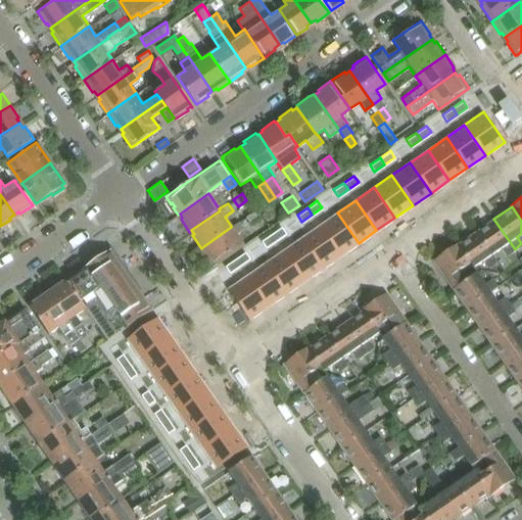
[(253,210),(245,216),(250,224),(258,218),(253,210)]
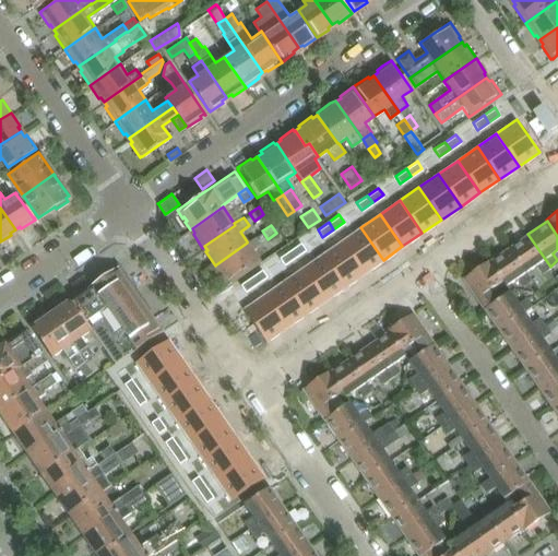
[(360,227),(341,240),(364,273),(383,260),(360,227)]
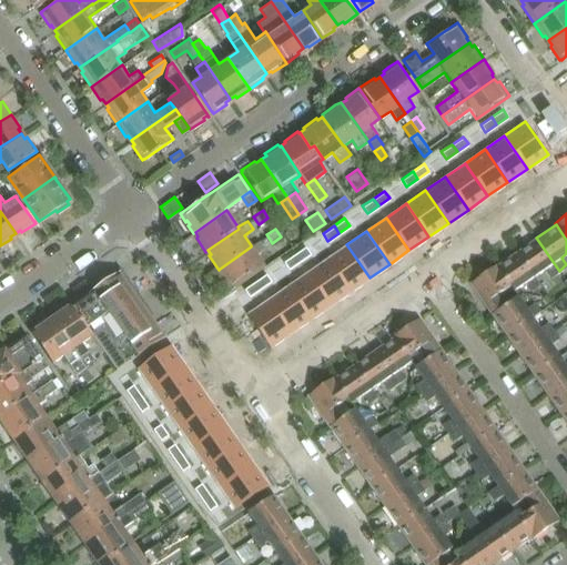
[(536,238),(515,252),(537,285),(540,284),(535,276),(538,273),(546,269),(552,276),(559,271),(536,238)]
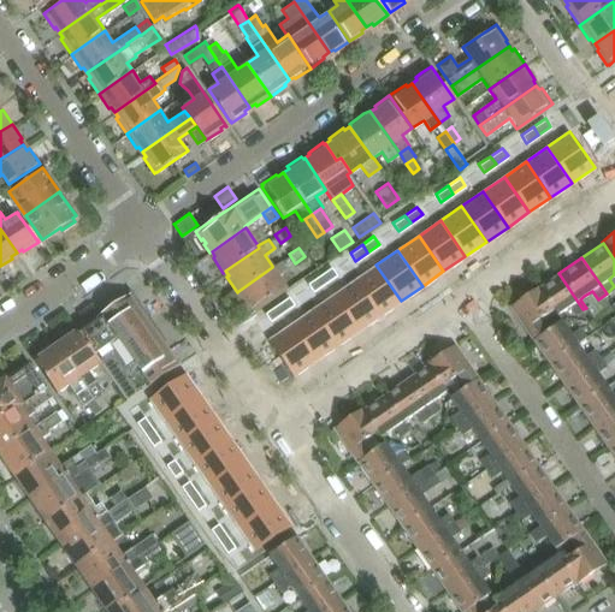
[(250,313),(260,306),(287,287),(278,274),(288,268),(282,259),(272,266),(272,267),(238,291),(242,296),(240,297),(250,313)]
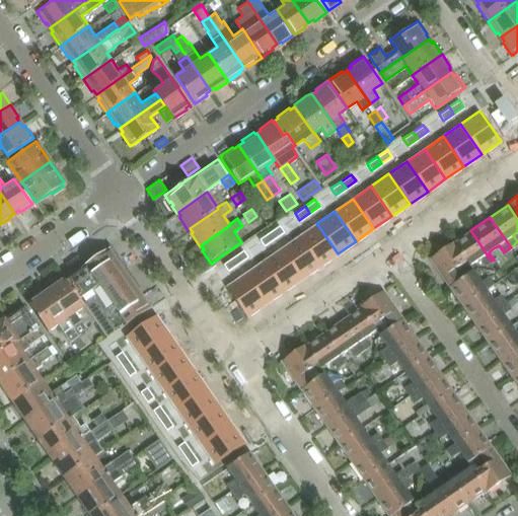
[(316,223),(299,236),(319,266),(338,253),(316,223)]
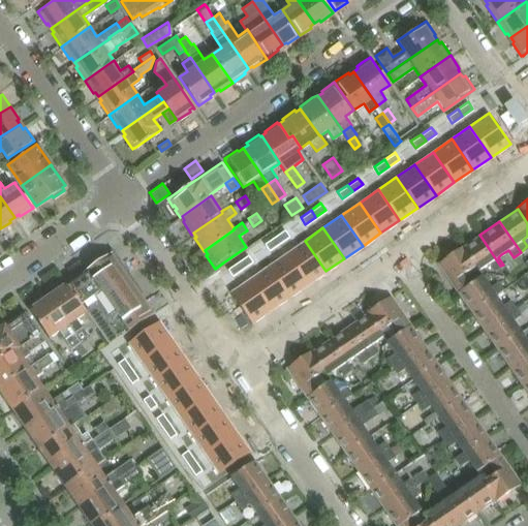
[(284,228),(274,236),(279,242),(289,236),(284,228)]
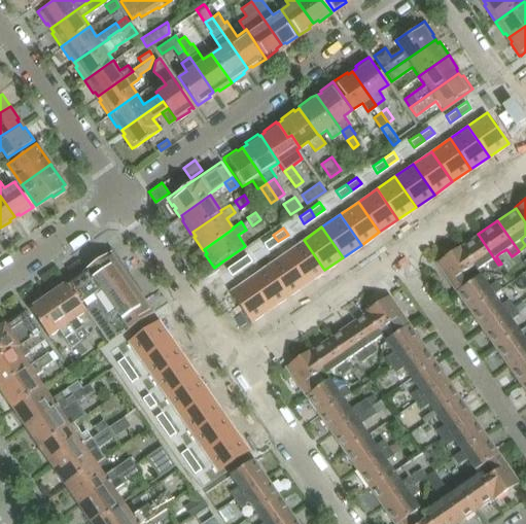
[(478,234),(461,245),(475,264),(472,265),(477,270),(488,262),(493,269),(498,265),(478,234)]
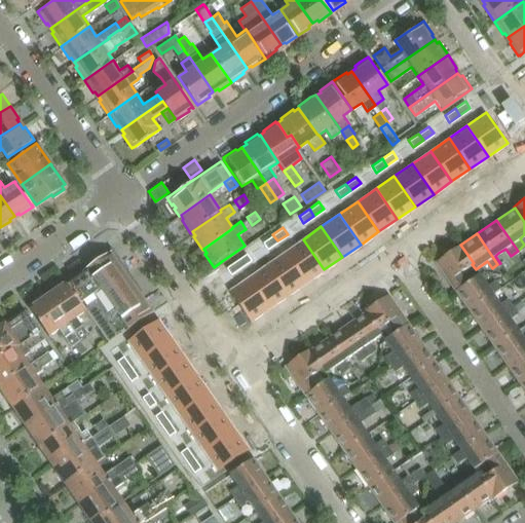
[(272,234),(262,241),(267,248),(277,240),(272,234)]
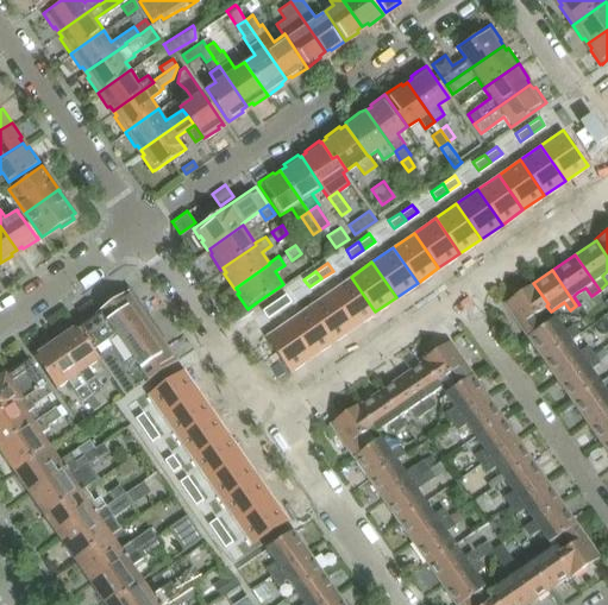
[(351,277),(330,291),(353,327),(375,312),(351,277)]
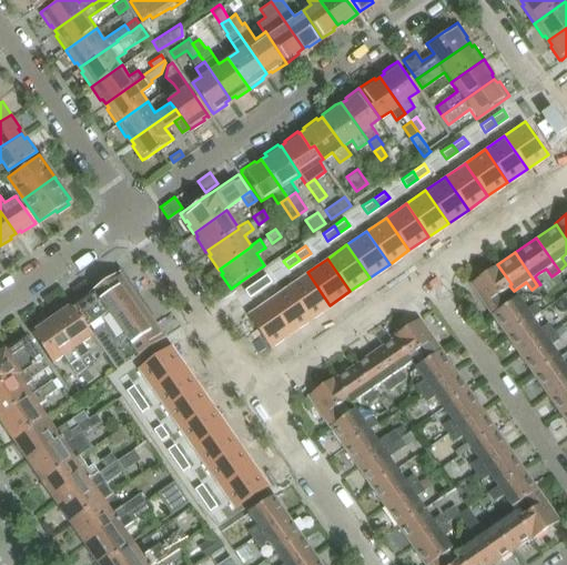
[(472,281),(493,312),(504,305),(496,294),(503,290),(509,285),(512,284),(497,264),(496,263),(472,281)]
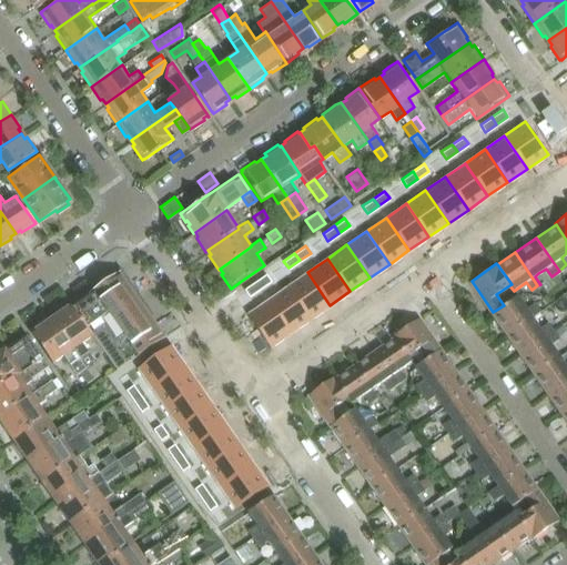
[(115,369),(154,342),(164,335),(149,314),(150,313),(149,312),(148,312),(134,293),(135,293),(134,291),(133,291),(120,272),(121,272),(120,270),(71,303),(92,334),(93,335),(115,369)]
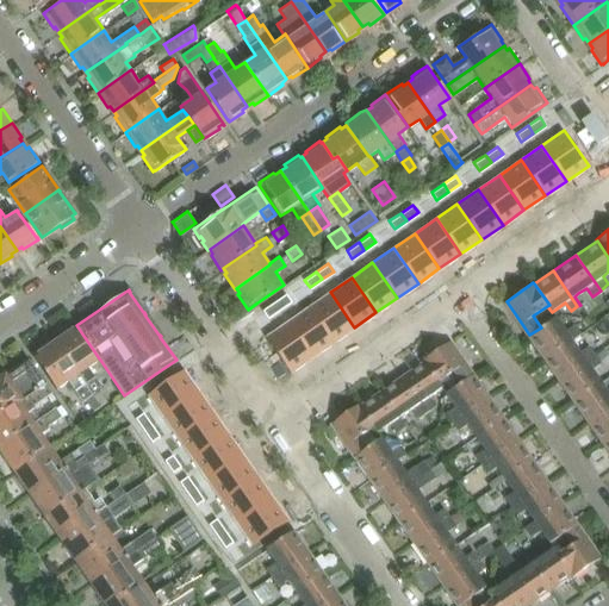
[(285,292),(273,300),(279,308),(291,300),(285,292)]
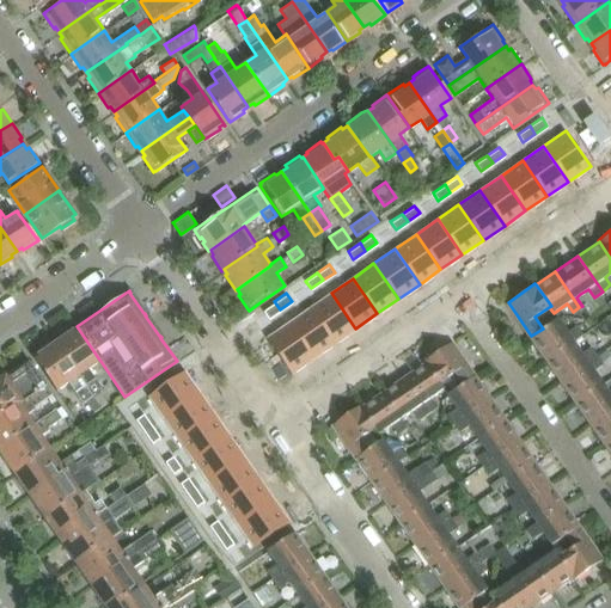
[(331,293),(310,307),(335,343),(355,329),(331,293)]
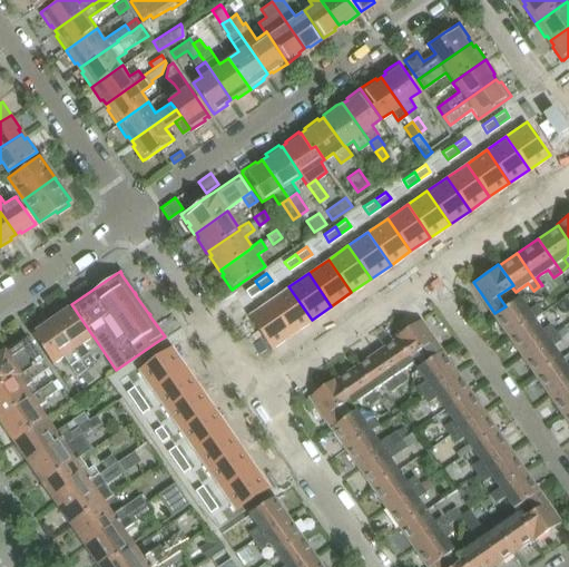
[(255,281),(245,289),(249,296),(261,289),(255,281)]
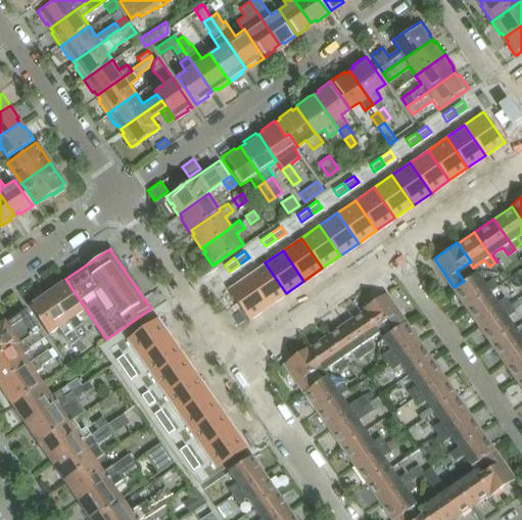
[(265,263),(246,275),(268,305),(286,293),(265,263)]
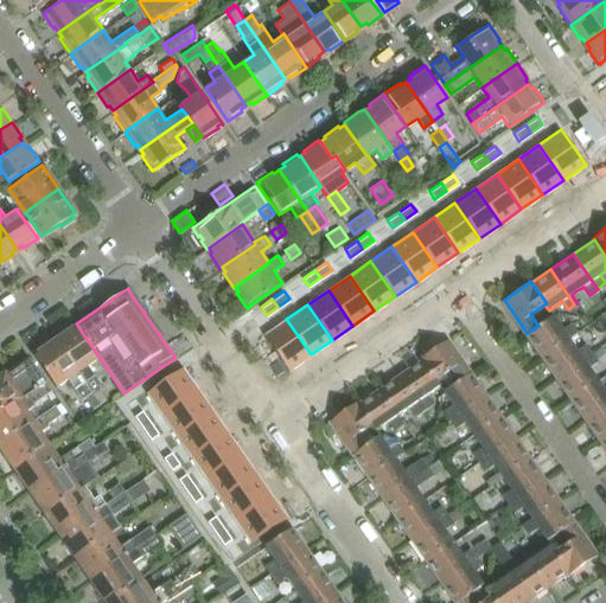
[(538,326),(527,333),(525,334),(541,355),(568,337),(578,331),(572,322),(562,328),(553,315),(538,326)]
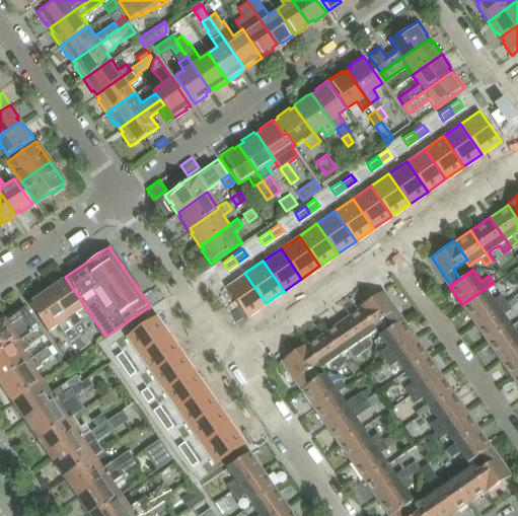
[(244,273),(226,286),(246,316),(266,303),(244,273)]
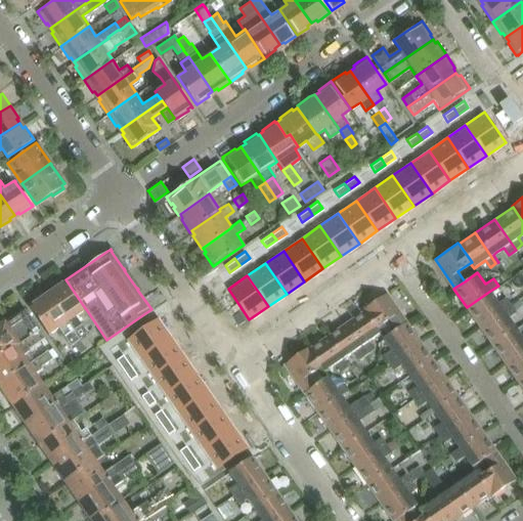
[(51,290),(47,293),(84,345),(89,341),(83,333),(86,331),(76,315),(85,308),(66,279),(64,278),(50,288),(51,290)]
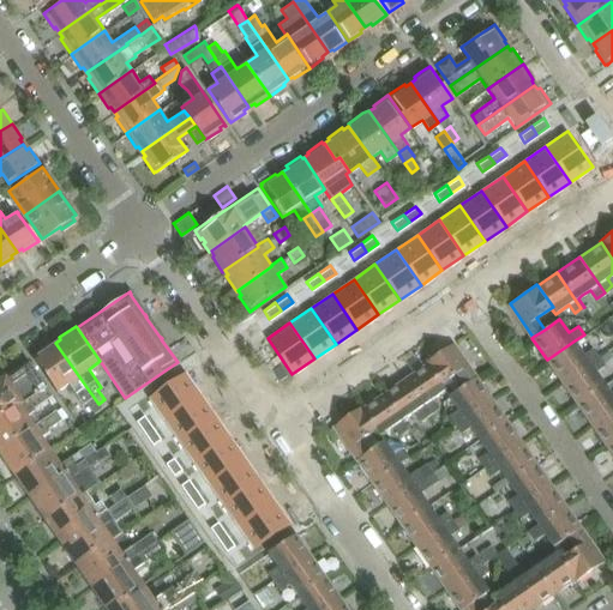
[(562,381),(599,355),(593,346),(583,354),(575,340),(547,360),(562,381)]
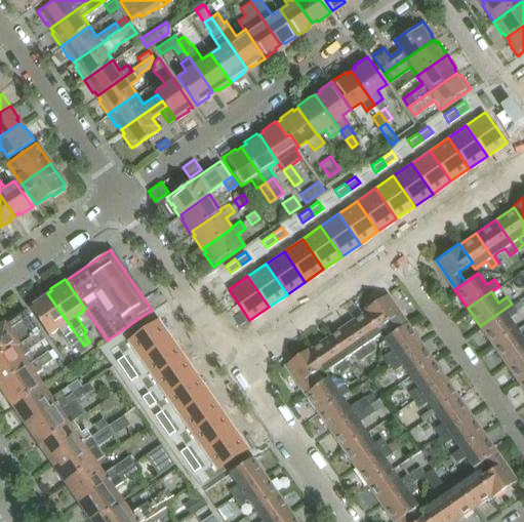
[(29,306),(35,315),(48,334),(58,328),(70,345),(72,344),(79,354),(85,350),(83,347),(84,346),(47,293),(43,296),(42,294),(28,305),(29,306)]
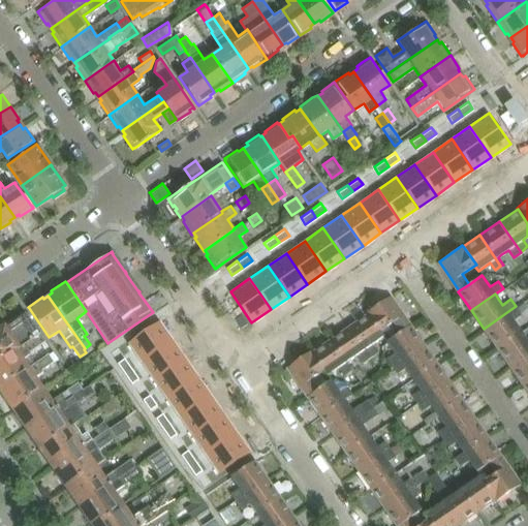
[(365,312),(366,313),(378,332),(383,329),(390,338),(398,332),(408,325),(389,296),(365,312)]
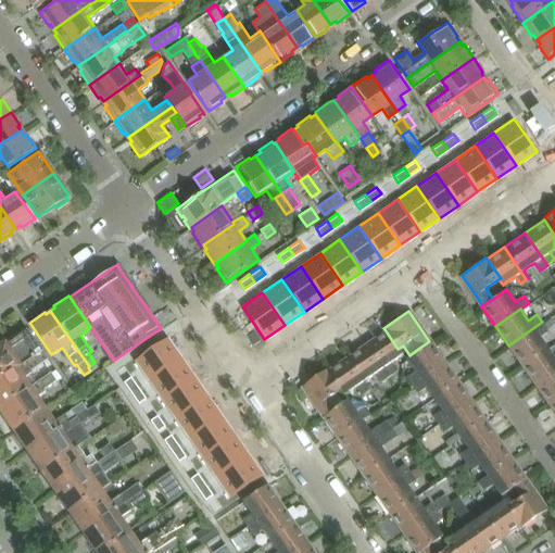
[(542,322),(508,346),(521,364),(547,347),(540,336),(546,330),(546,329),(545,328),(553,324),(549,317),(542,322)]
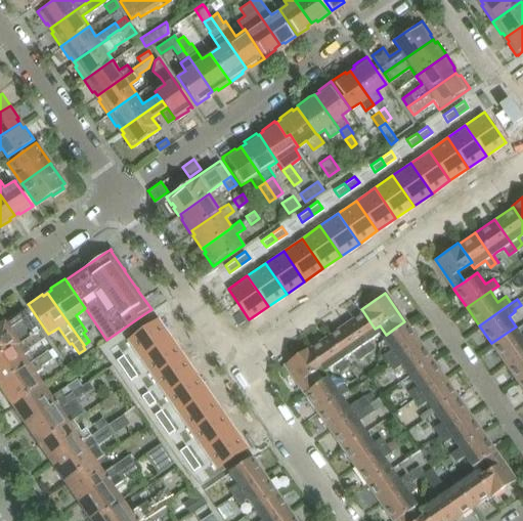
[(0,356),(40,330),(25,308),(4,323),(2,321),(0,322),(0,356)]
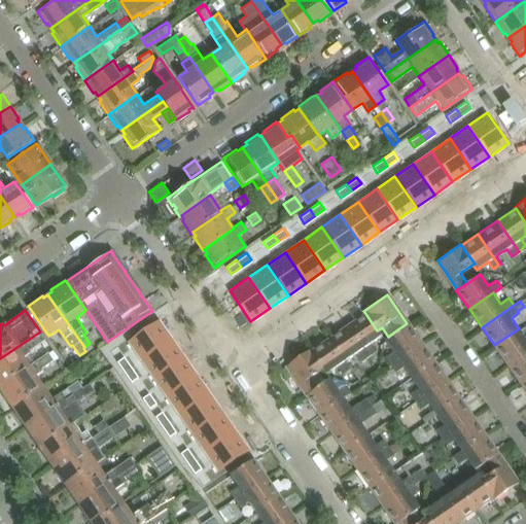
[(378,338),(381,342),(384,340),(388,337),(382,327),(377,330),(364,312),(348,323),(370,354),(376,350),(371,343),(378,338)]
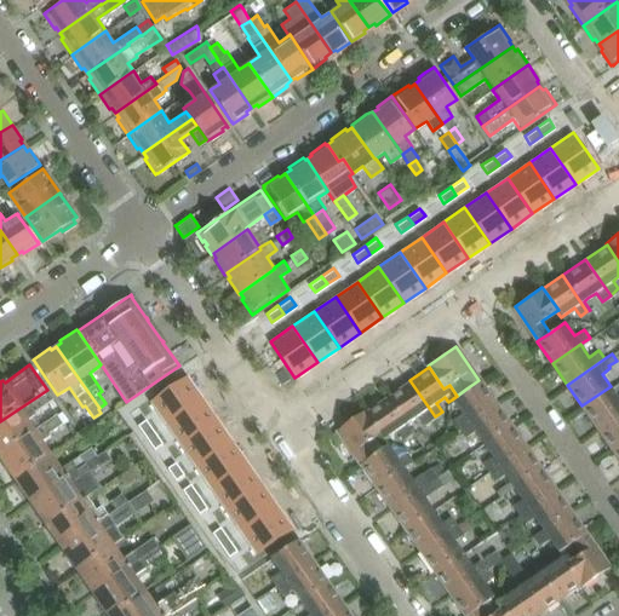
[(185,375),(150,399),(166,422),(201,397),(185,375)]
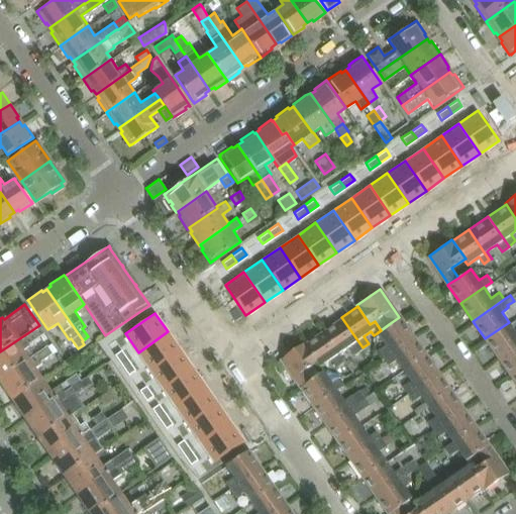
[(378,349),(383,356),(413,335),(401,316),(399,317),(389,324),(381,330),(377,333),(385,344),(378,349)]
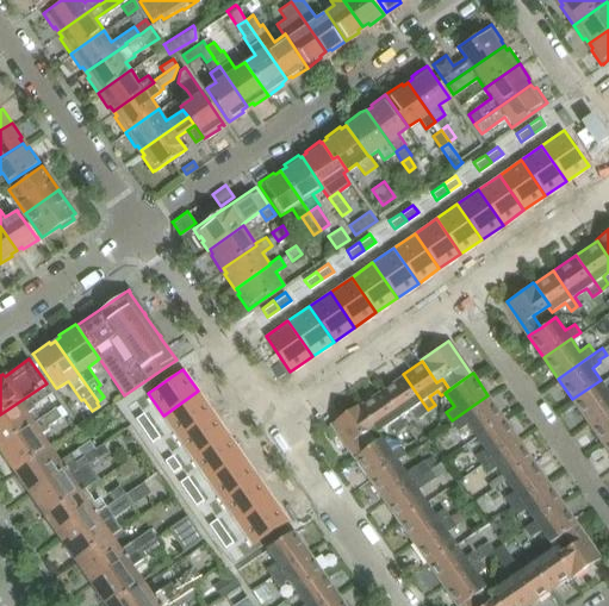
[(428,410),(403,374),(379,391),(398,417),(411,408),(417,417),(427,411),(428,410)]
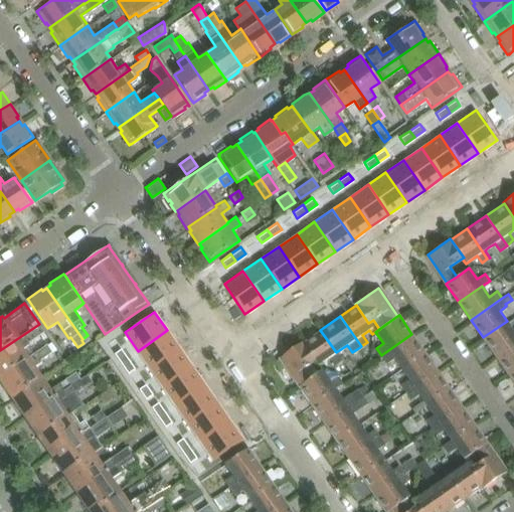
[(513,331),(507,321),(483,337),(495,355),(513,342),(513,331)]
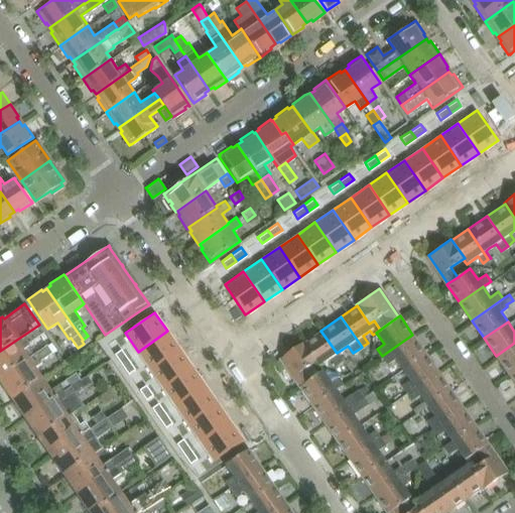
[(27,343),(43,332),(39,325),(0,351),(0,376),(27,358),(21,349),(28,344),(27,343)]
